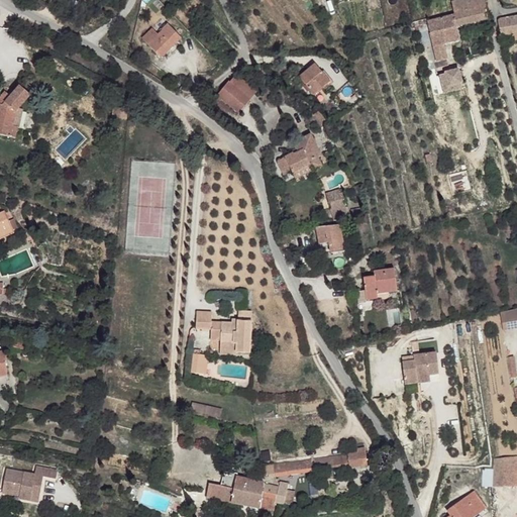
[(456,17),(432,22),(435,35),(431,36),(433,47),(434,47),(438,64),(443,63),(450,61),(448,48),(460,43),(456,28),(489,21),(485,0),(466,0),(454,3),(456,17)]
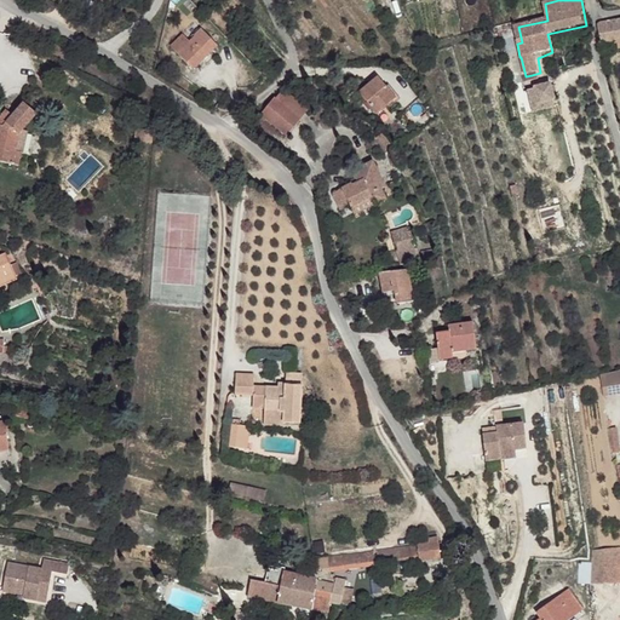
[(619,22),(602,26),(598,29),(603,49),(619,45),(619,22)]
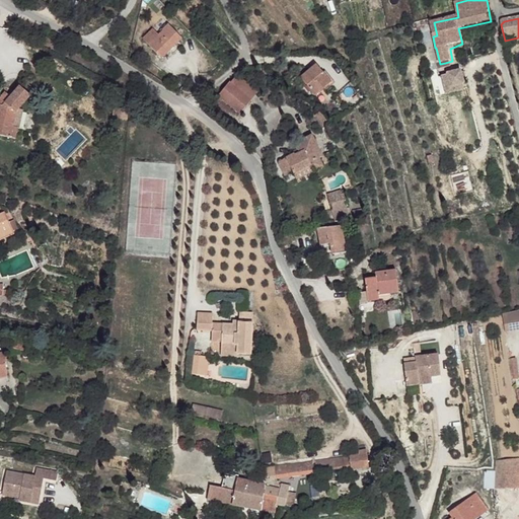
[(150,27),(140,38),(155,54),(169,42),(172,45),(179,38),(166,22),(159,28),(160,29),(155,33),(150,27)]
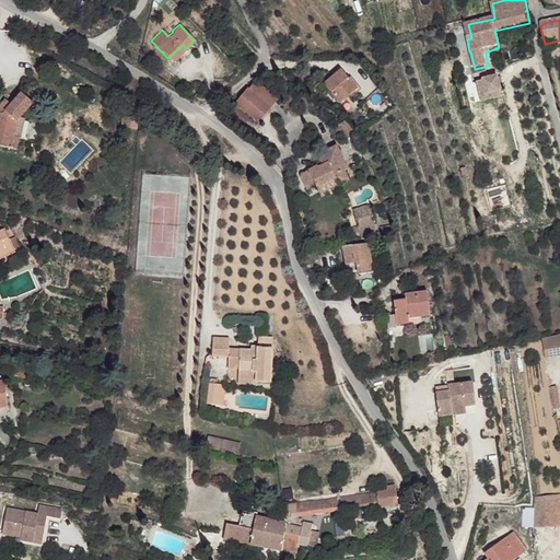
[(468,24),(445,30),(448,44),(467,39),(471,38),(468,24)]
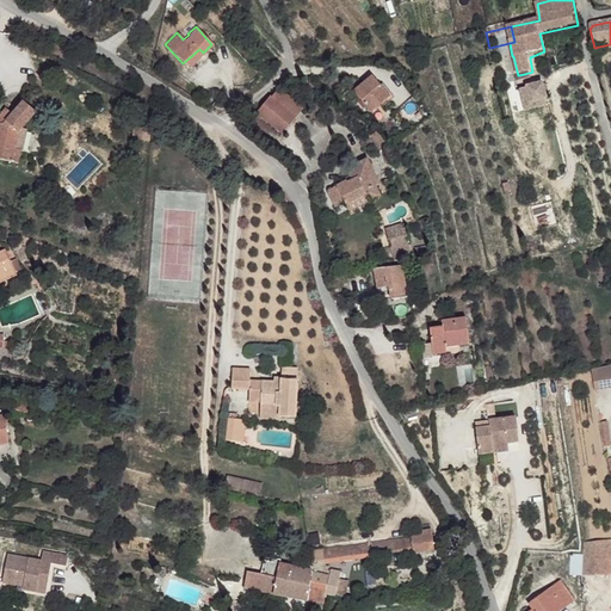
[(199,49),(183,63),(187,67),(203,53),(199,49)]
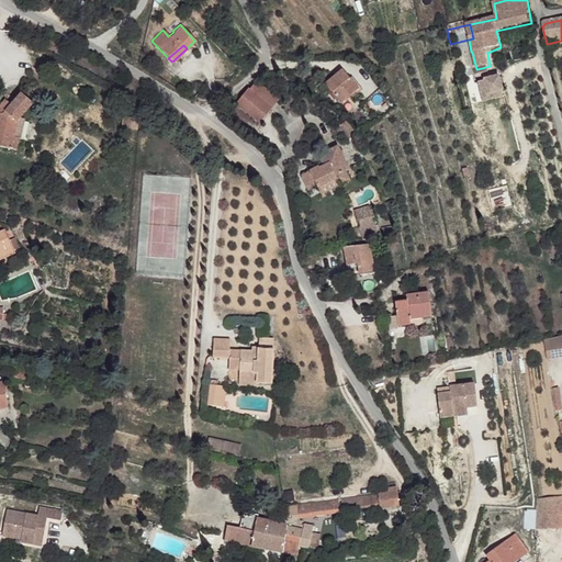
[(490,66),(482,68),(485,76),(492,72),(490,66)]
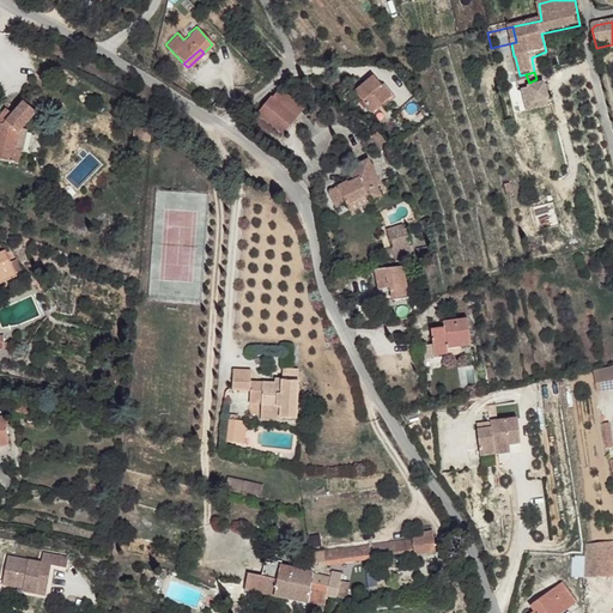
[(517,78),(501,82),(503,89),(519,86),(517,78)]
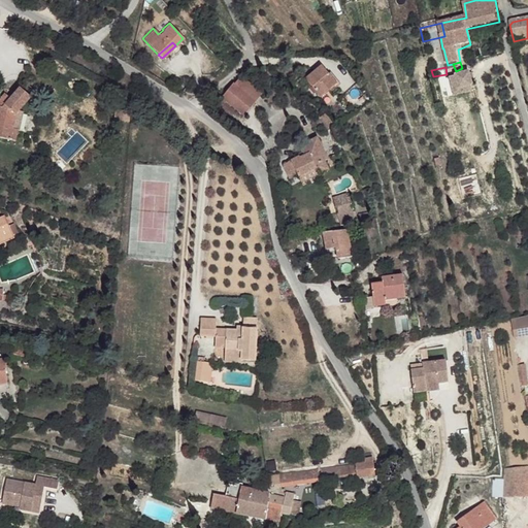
[(324,75),(309,89),(325,106),(339,93),(324,75)]
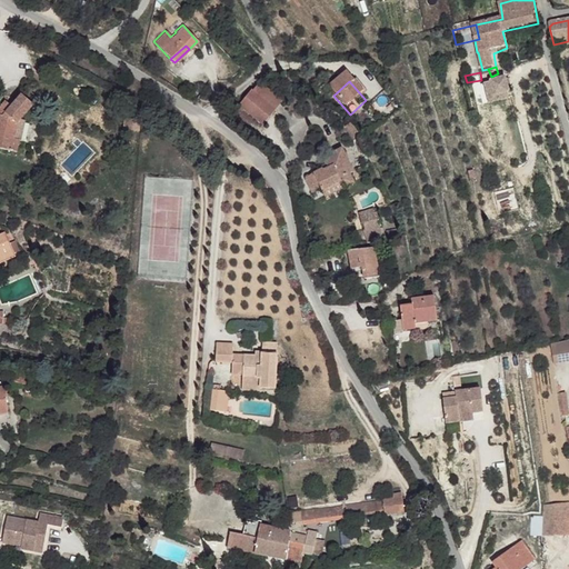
[(493,82),(482,83),(485,93),(488,92),(489,96),(496,95),(496,90),(493,82)]
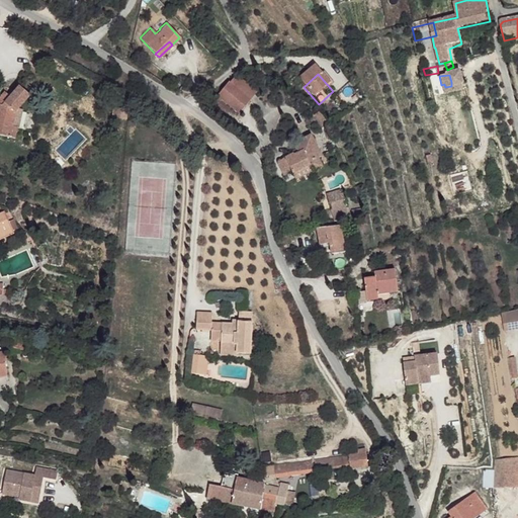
[(228,83),(217,96),(239,114),(256,93),(236,78),(230,84),(228,83)]
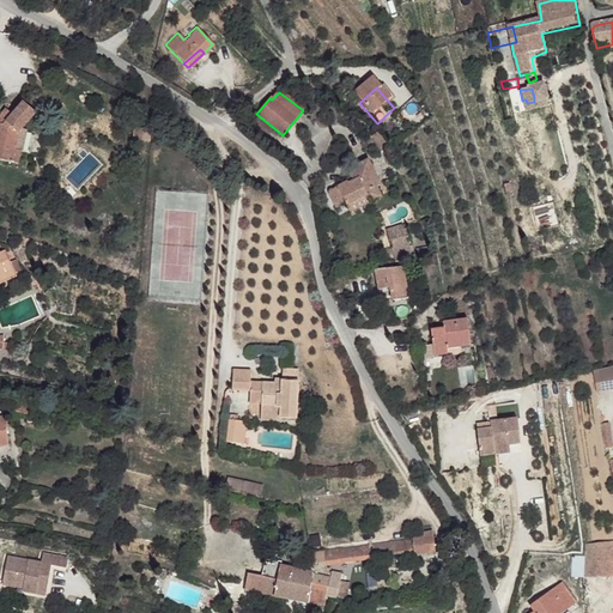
[(0,156),(19,161),(22,149),(18,146),(19,132),(25,126),(38,111),(26,101),(16,113),(7,121),(0,119),(0,156)]
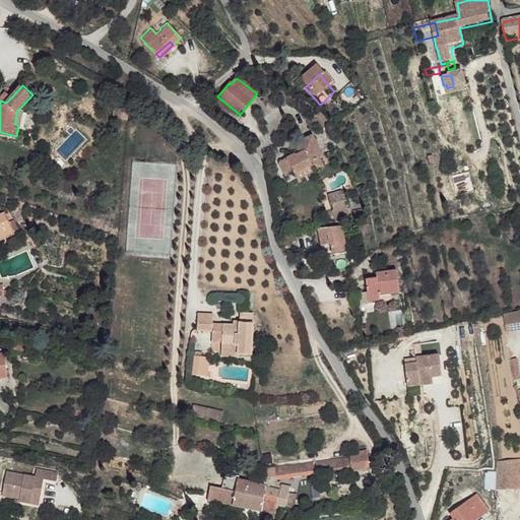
[(299,151),(278,163),(285,176),(293,173),(295,176),(312,167),(313,169),(319,166),(321,165),(318,158),(322,155),(311,135),(305,138),(295,144),(299,151)]
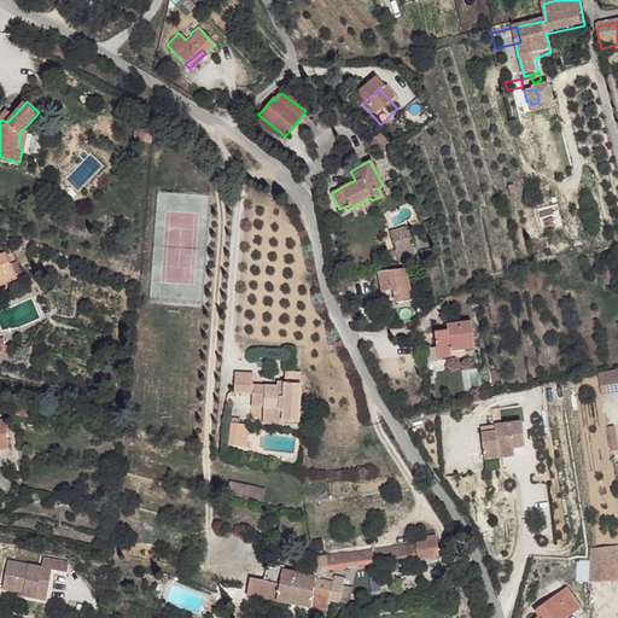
[(371,198),(350,209),(353,211),(372,200),(371,198)]
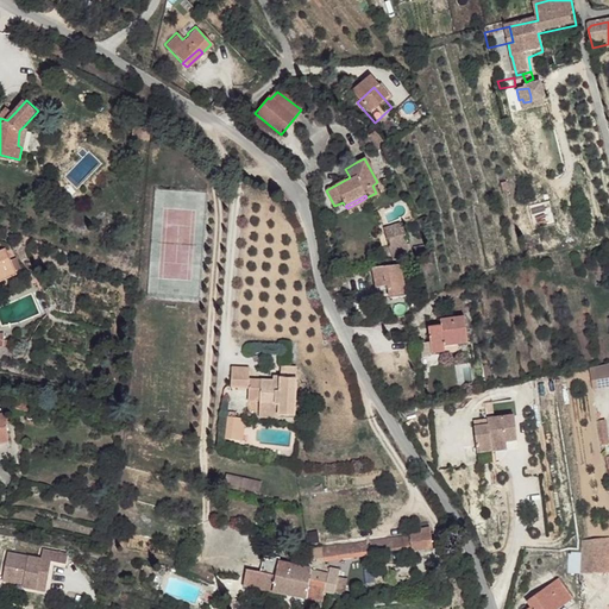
[(400,223),(381,226),(383,237),(385,236),(402,233),(400,223)]
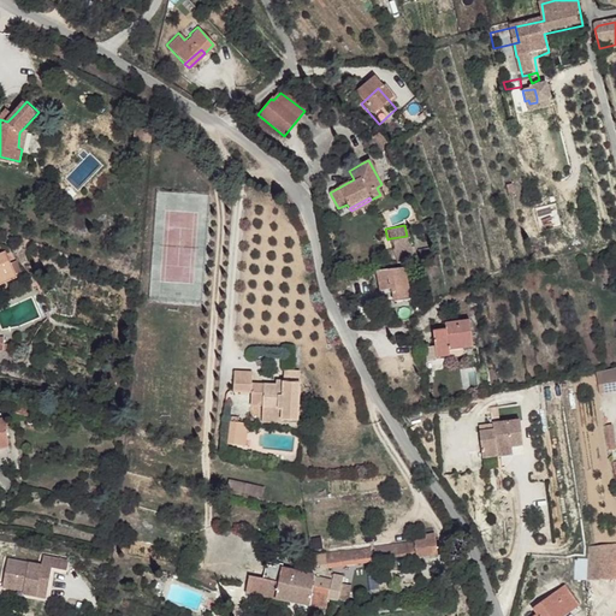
[(407,236),(390,238),(391,246),(389,247),(391,260),(410,256),(407,236)]
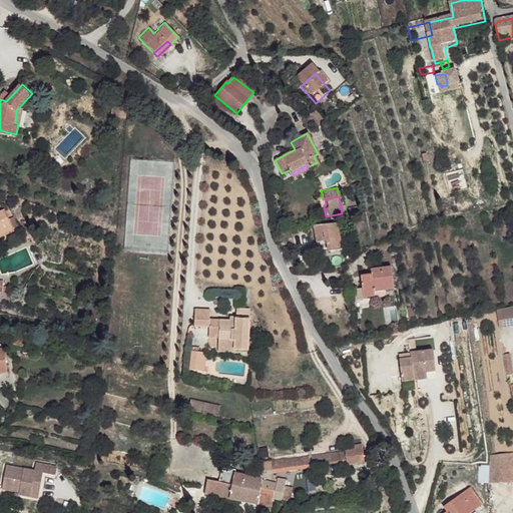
[(0,241),(4,239),(6,243),(17,238),(9,218),(0,221),(0,241)]
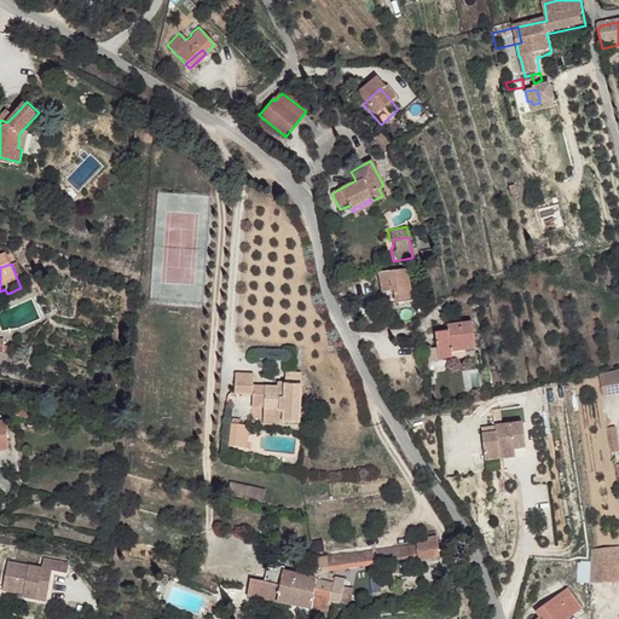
[(406,268),(391,271),(393,289),(395,304),(411,301),(406,268)]
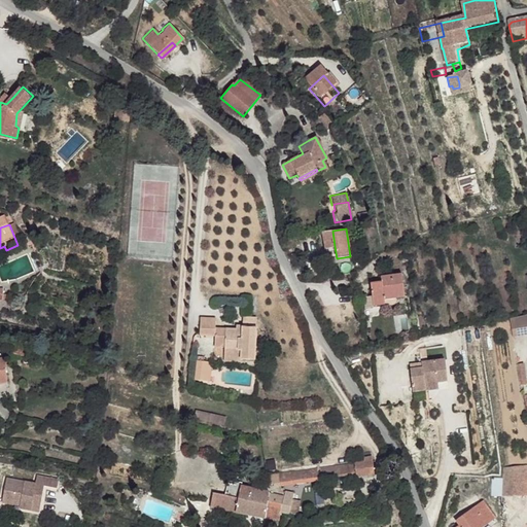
[(332,231),(323,233),(325,247),(335,246),(332,231)]
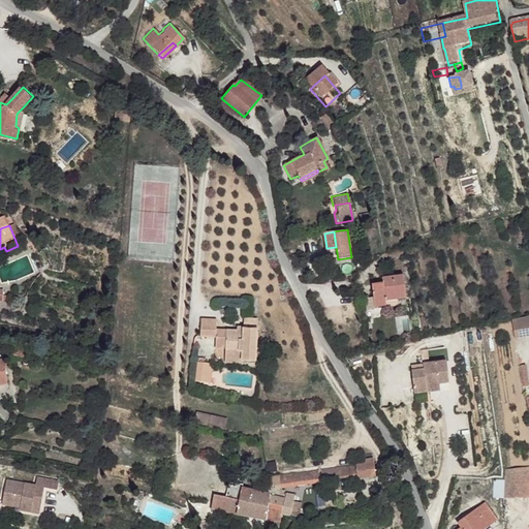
[(385,282),(375,285),(379,306),(391,304),(390,300),(410,296),(405,273),(384,277),(385,282)]
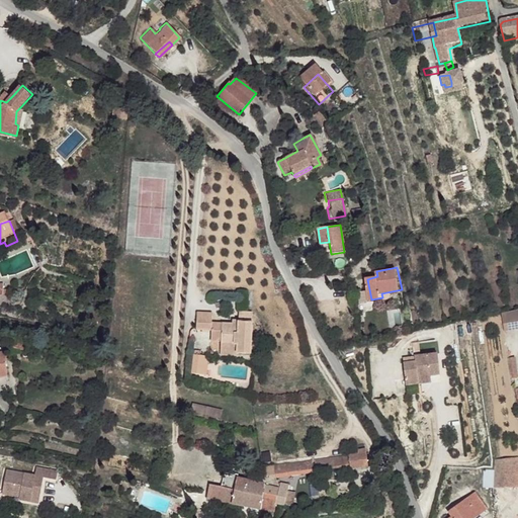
[(9,277),(0,280),(0,295),(14,289),(9,277)]
